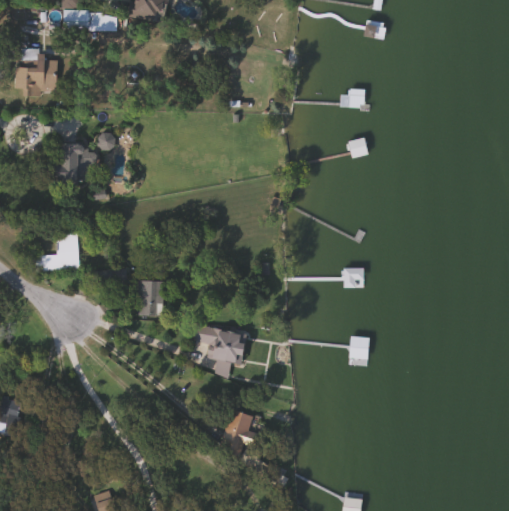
[(135,11),(135,0),(168,0),(167,13),(135,11)]
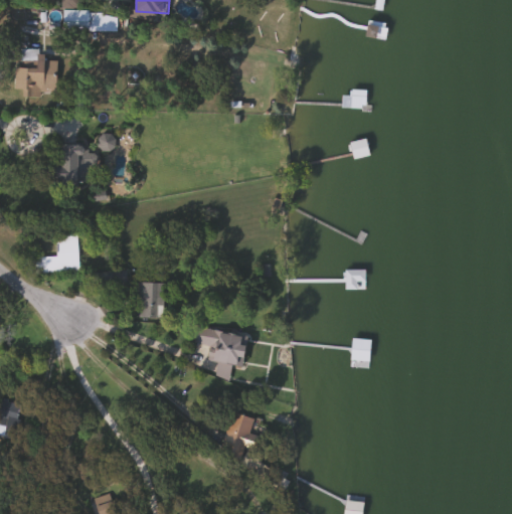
[(63,26),(63,10),(103,10),(103,26),(63,26)]
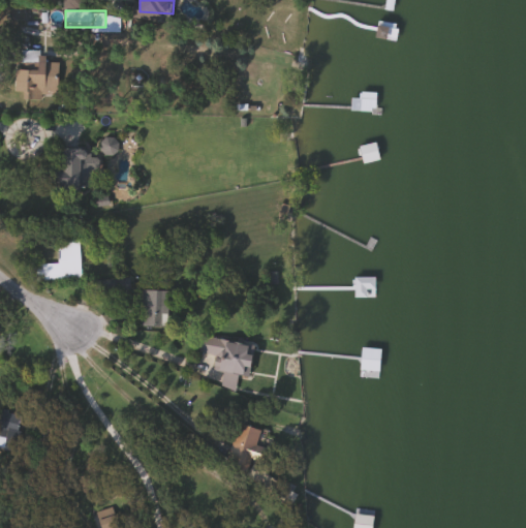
[(17,68),(37,69),(37,54),(47,54),(47,62),(59,62),(59,93),(17,92),(17,68)]
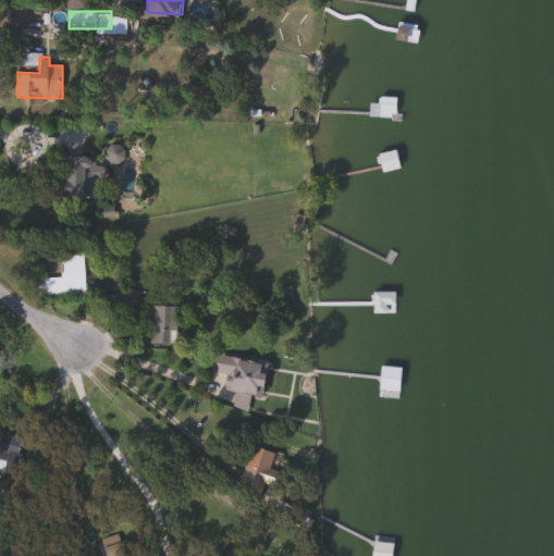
[(397,98),(397,115),(371,115),(371,98),(397,98)]
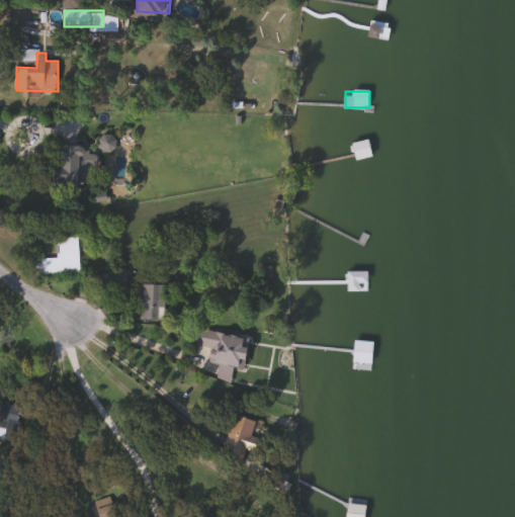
[(352,142),(368,139),(371,155),(355,159),(352,142)]
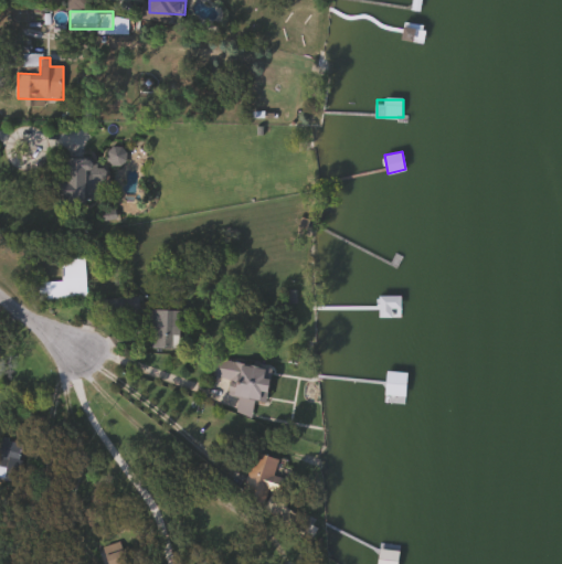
[(99,199),(70,199),(70,159),(99,159),(99,199)]
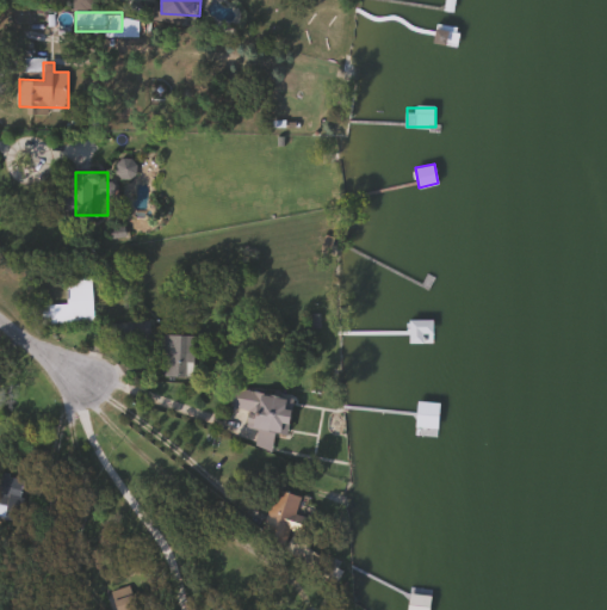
[(69,302),(69,277),(93,277),(93,321),(43,321),(42,303),(69,302)]
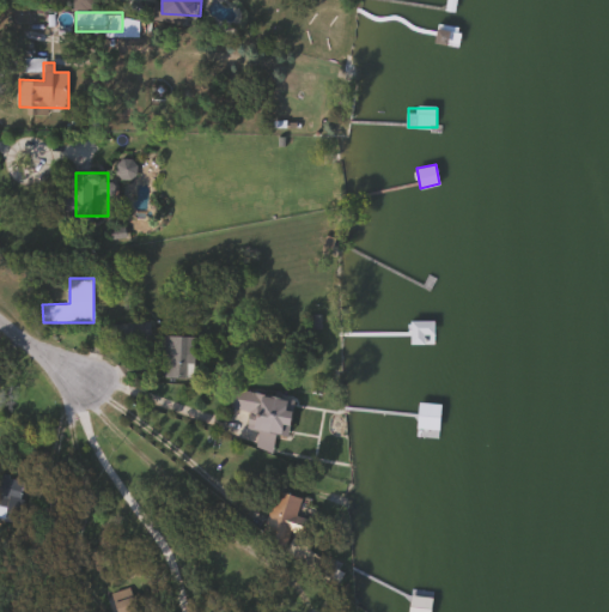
[(422,346),(422,329),(438,329),(438,346),(422,346)]
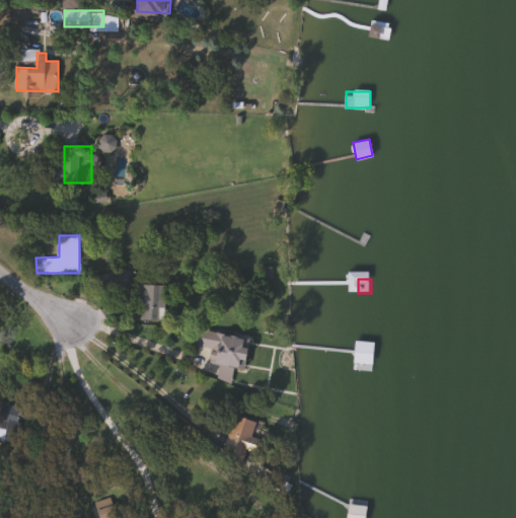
[(139,319),(139,284),(166,284),(166,319),(139,319)]
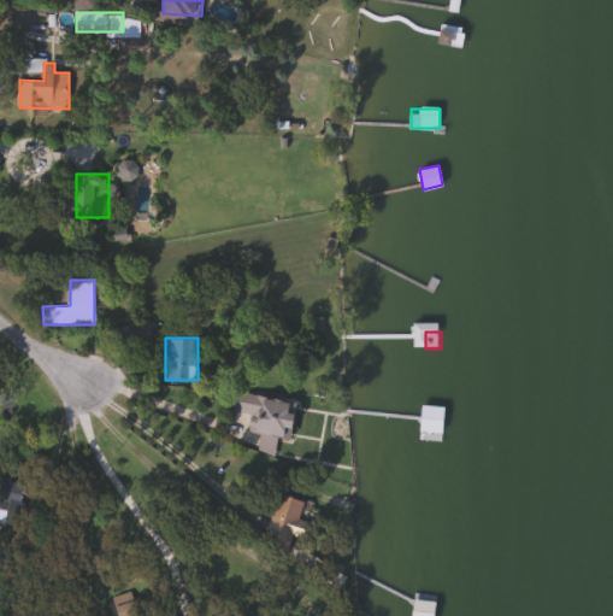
[(296,402),(290,440),(276,438),(273,451),(260,449),(263,433),(254,432),(258,415),(234,410),(236,392),(296,402)]
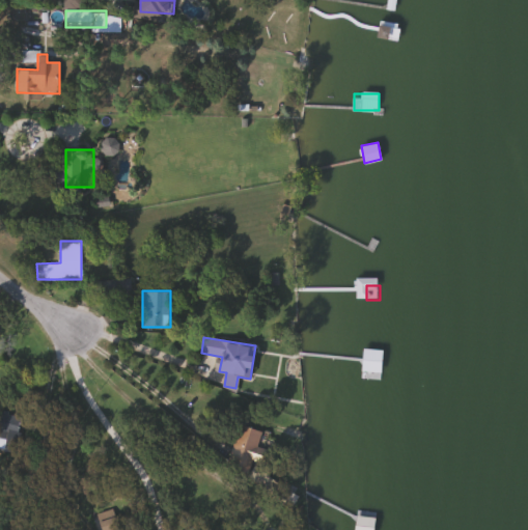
[(363,375),(363,349),(382,349),(382,375),(363,375)]
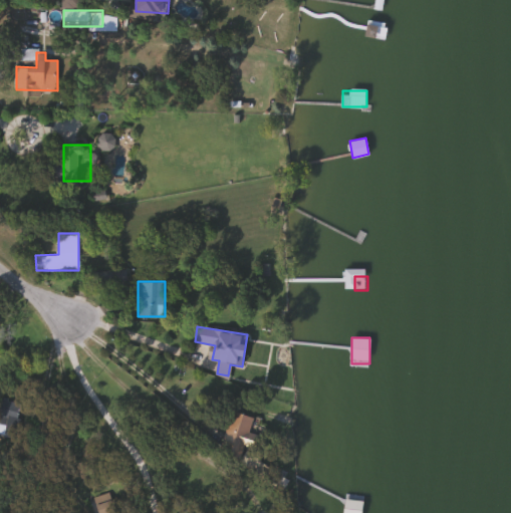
[(15,429),(0,425),(0,397),(22,402),(15,429)]
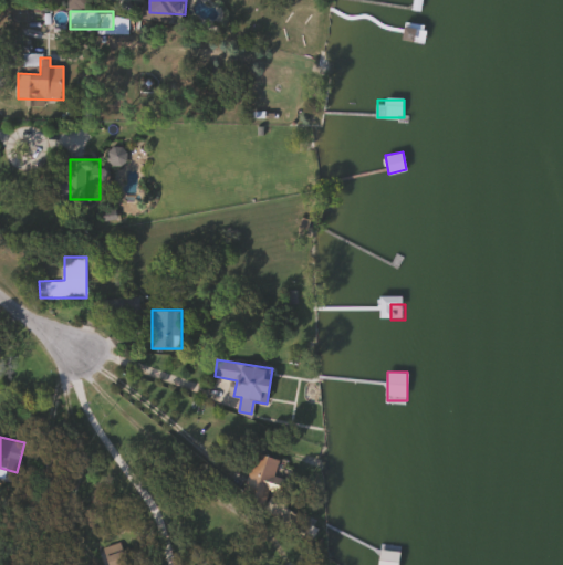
[(242,494),(257,450),(279,458),(274,473),(285,478),(281,492),(270,488),(266,502),(242,494)]
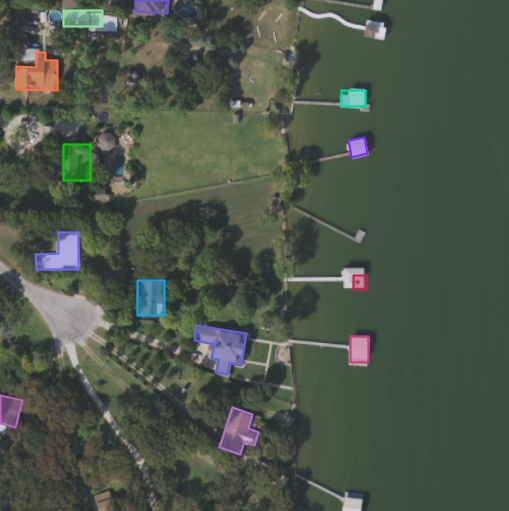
[(118,510),(99,510),(94,495),(112,489),(118,510)]
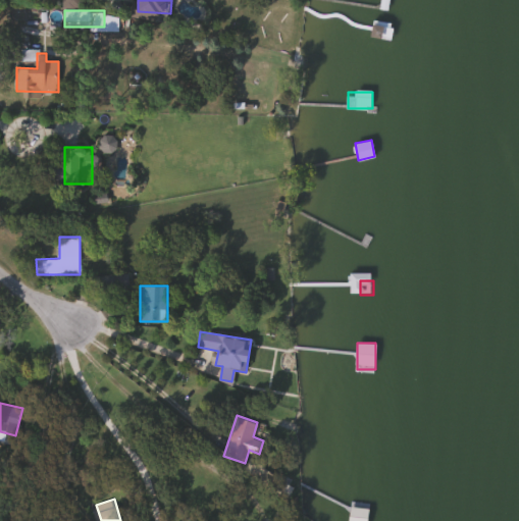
[(367,520),(350,520),(351,502),(368,503),(367,520)]
